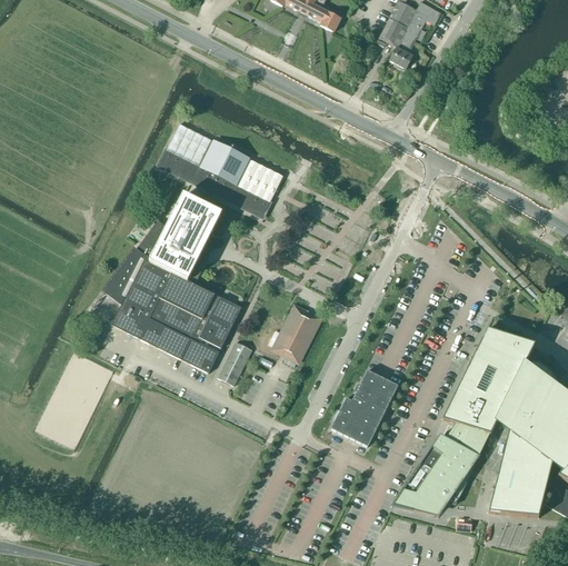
[(317,19),(326,3),(325,3),(326,0),(273,0),(284,6),(285,2),(317,19)]
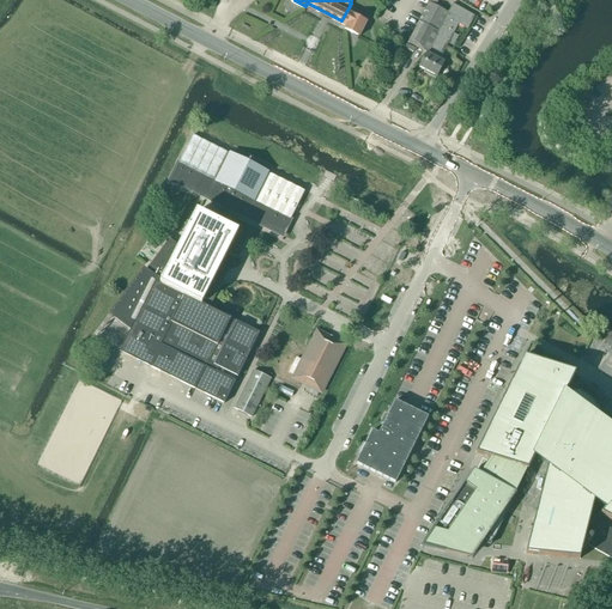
[(449,10),(441,5),(437,4),(438,0),(430,0),(408,40),(428,50),(420,65),(437,74),(448,55),(443,53),(450,38),(455,41),(460,34),(455,31),(460,22),(470,26),(476,13),(454,1),(449,10)]
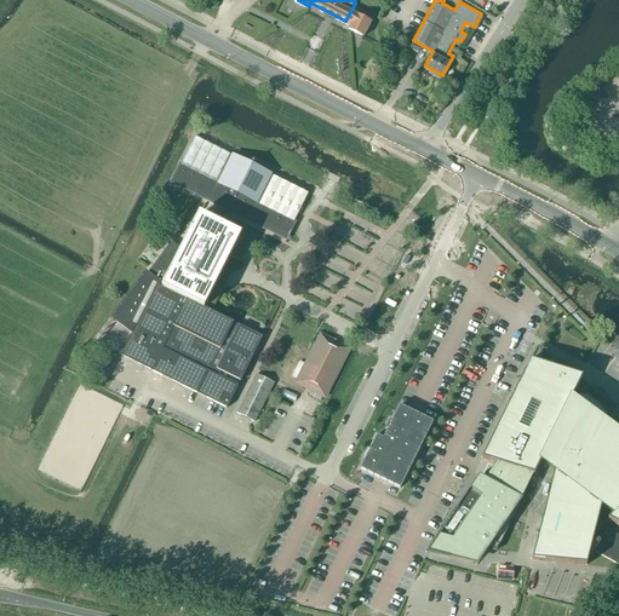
[(355,4),(345,21),(351,24),(350,27),(365,34),(372,19),(373,17),(359,10),(361,7),(355,4)]
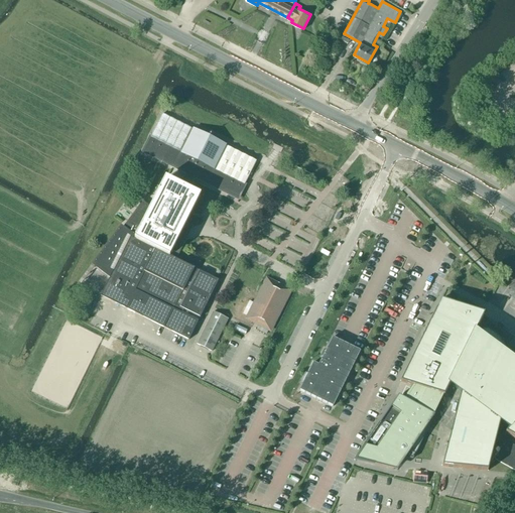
[(145,200),(97,266),(110,276),(102,293),(189,338),(219,278),(177,257),(186,239),(178,235),(200,193),(190,187),(197,177),(239,199),(247,182),(246,181),(257,158),(227,143),(227,142),(194,126),(163,111),(151,134),(150,133),(142,150),(185,171),(180,182),(167,176),(152,206),(145,200)]
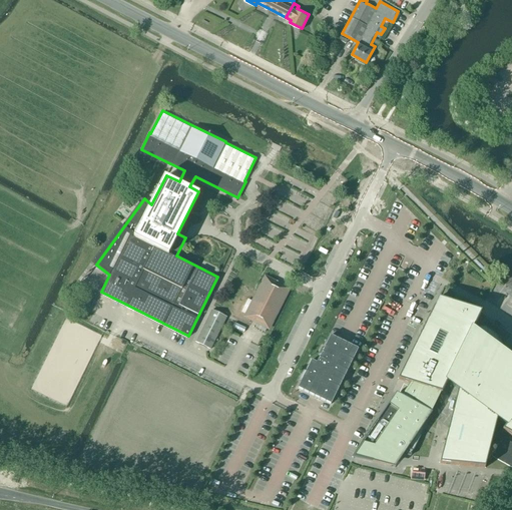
[(269,325),(288,288),(267,277),(247,314),(269,325)]
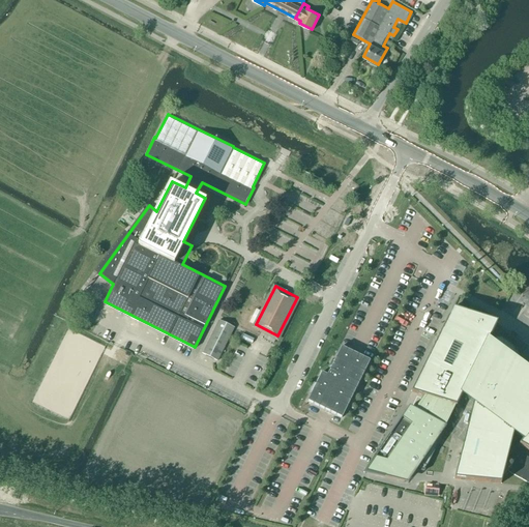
[(381,447),(365,471),(405,479),(406,473),(406,467),(425,469),(447,425),(446,423),(457,404),(462,391),(475,397),(454,476),(501,481),(515,432),(523,438),(520,443),(528,447),(528,364),(516,358),(517,357),(517,356),(517,354),(516,353),(516,352),(516,351),(515,349),(513,348),(513,347),(512,347),(512,346),(511,346),(510,345),(509,344),(508,344),(507,343),(506,343),(505,343),(504,343),(502,343),(501,343),(500,343),(499,344),(498,344),(497,344),(497,345),(496,345),(495,346),(490,338),(498,320),(453,305),(412,389),(425,393),(420,402),(416,408),(410,404),(381,447)]
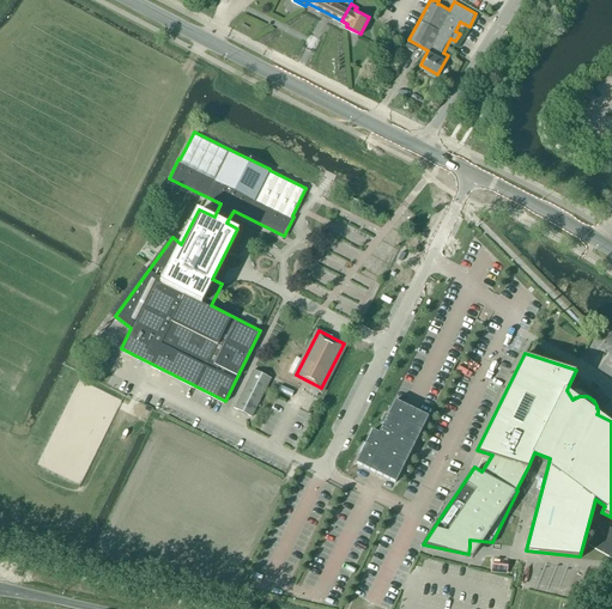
[(253,414),(272,376),(254,367),(235,406),(253,414)]
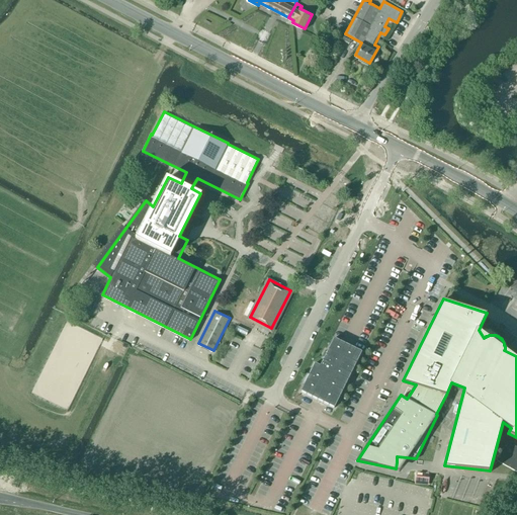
[(362,350),(335,336),(321,364),(315,361),(302,390),(335,406),(362,350)]
